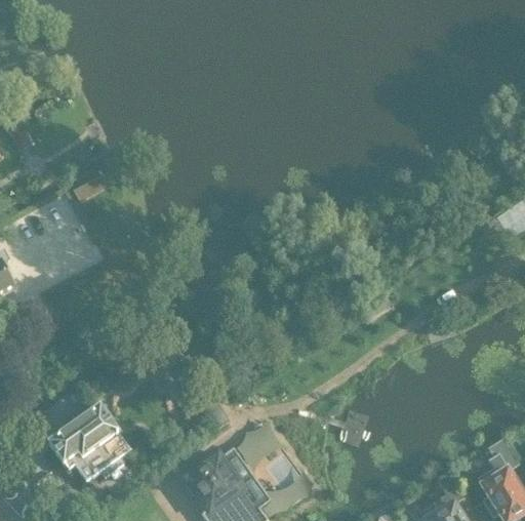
[(0,291),(10,286),(0,267),(0,291)]
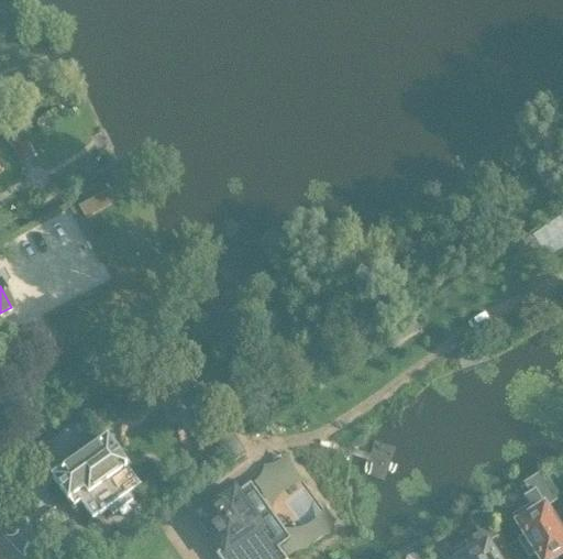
[(397,315),(382,325),(387,333),(403,324),(397,315)]
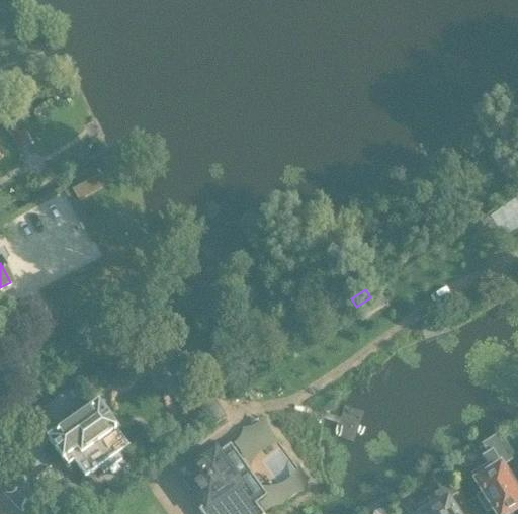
[(151,336),(145,340),(144,346),(148,351),(154,353),(159,349),(160,343),(157,338),(151,336)]
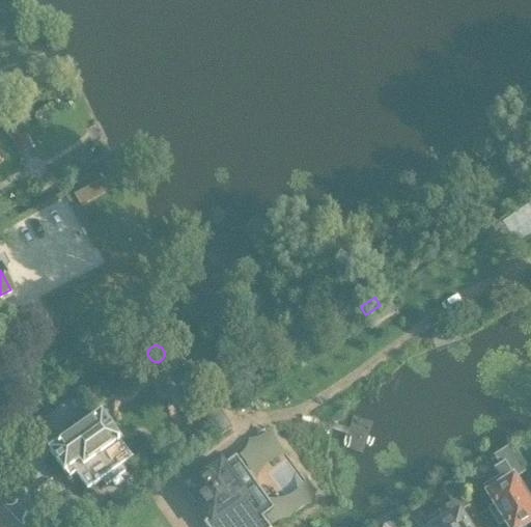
[(206,409),(221,431),(232,423),(218,401),(206,409)]
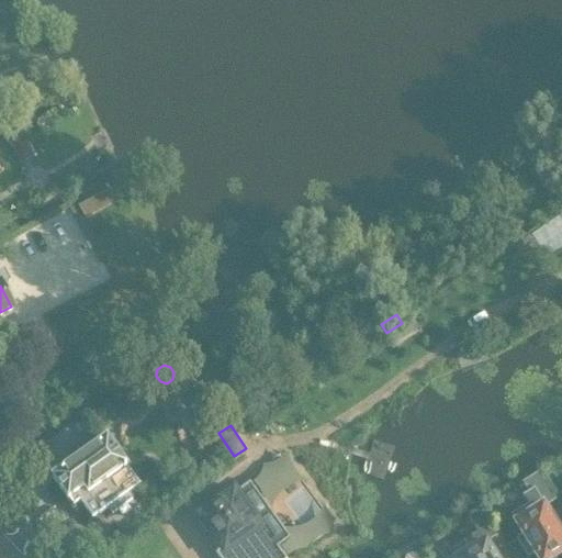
[(128,491),(139,482),(107,437),(53,476),(68,498),(76,492),(92,516),(108,505),(112,511),(132,495),(128,491)]
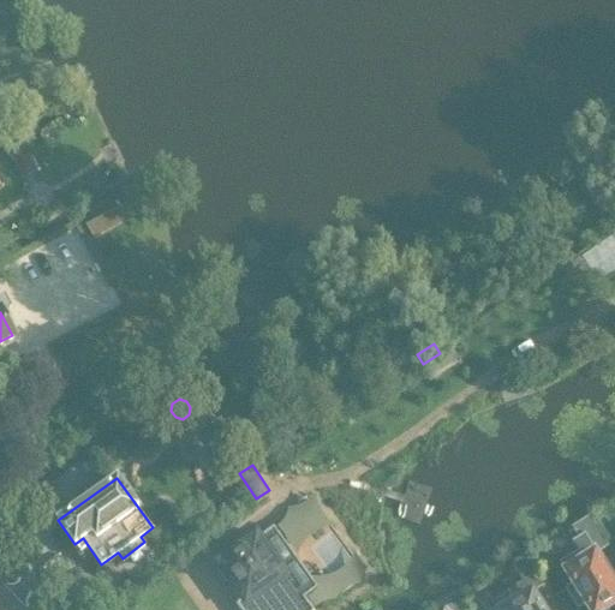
[(614,600),(614,582),(595,551),(608,543),(590,513),(572,525),(578,534),(572,539),(578,550),(561,561),(573,581),(566,586),(578,606),(586,602),(591,609),(607,609),(609,609),(610,604),(614,600)]
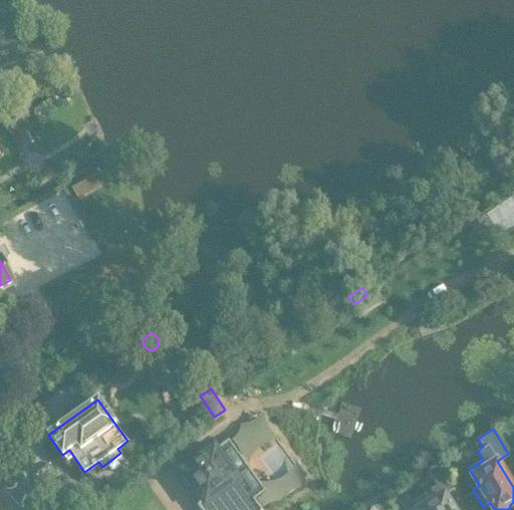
[(228,436),(216,445),(213,441),(181,464),(184,468),(181,471),(200,498),(197,500),(203,509),(258,509),(261,508),(253,496),(266,487),(228,436)]
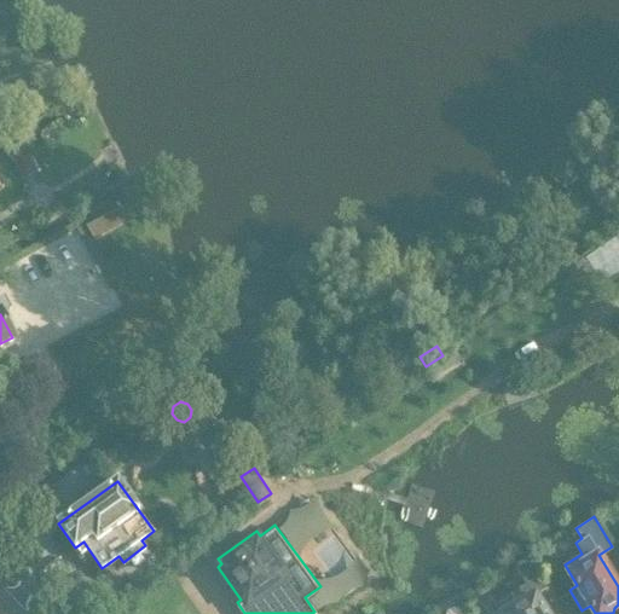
[(547,613),(531,590),(544,581),(528,557),(515,566),(525,583),(512,591),(519,604),(503,613),(547,613)]
